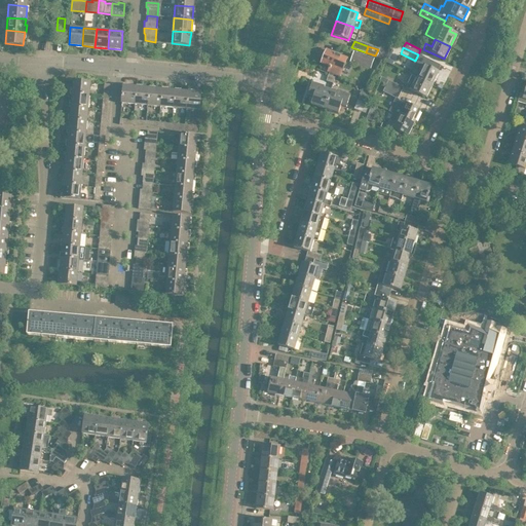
[(326,71),(338,76),(346,59),(326,50),(321,63),(328,66),(326,71)]
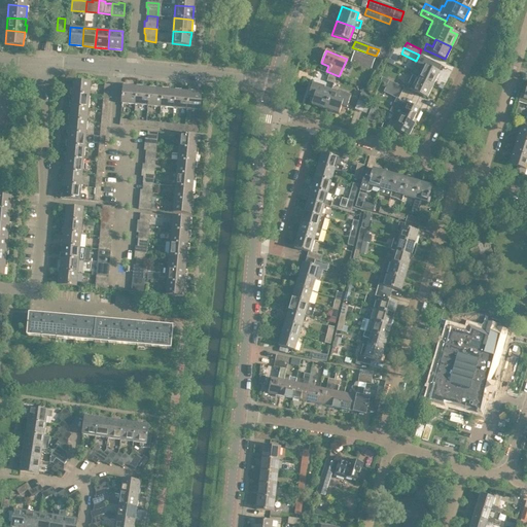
[(350,61),(371,68),(374,58),(354,51),(350,61)]
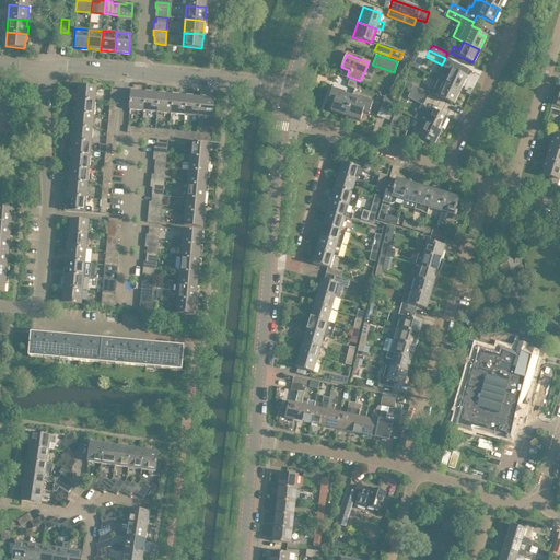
[(443,82),(459,90),(466,77),(454,71),(454,70),(444,66),(441,71),(446,74),(443,82)]
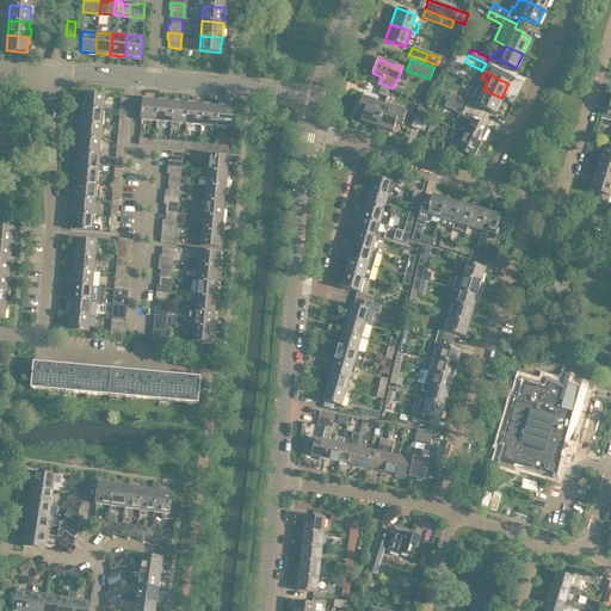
[(501,98),(483,90),(477,87),(470,102),(481,107),(481,106),(494,112),(501,98)]
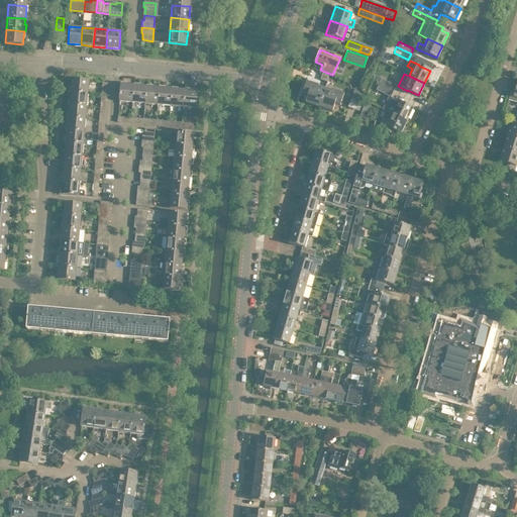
[(89,81),(71,79),(70,92),(88,94),(89,81)]
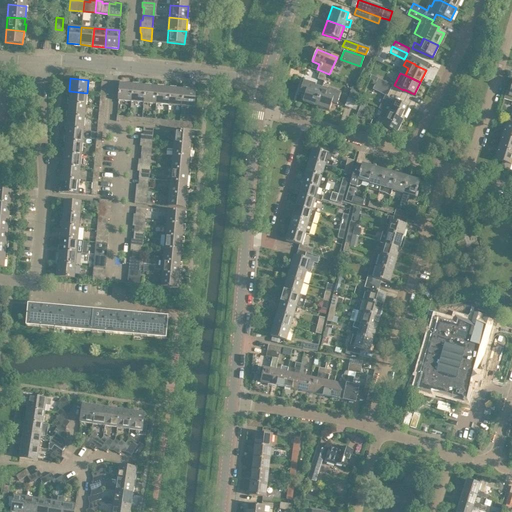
[(374,84),(389,91),(392,85),(377,78),(374,84)]
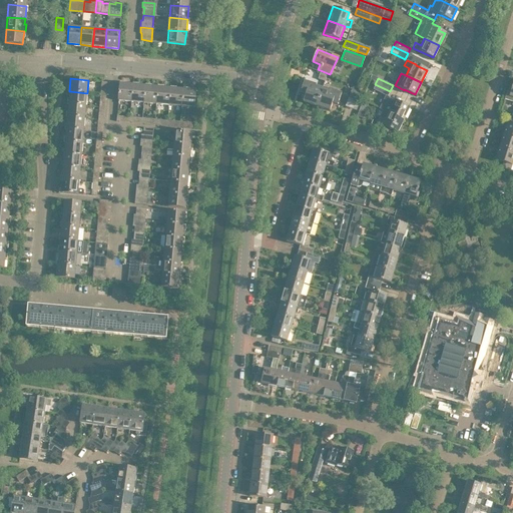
[(316,105),(322,86),(304,80),(300,92),(305,93),(303,101),(316,105)]
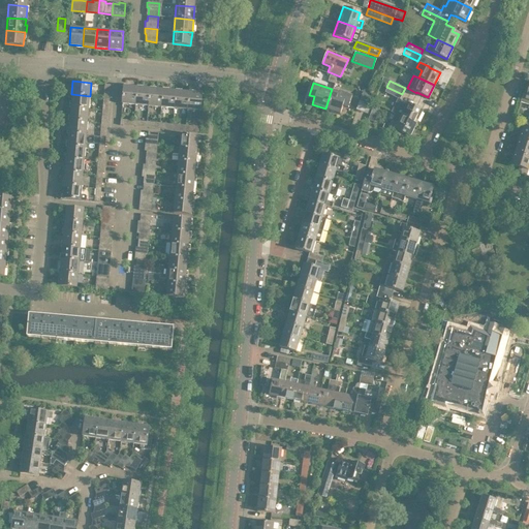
[(124,85),(122,103),(135,104),(136,87),(124,85)]
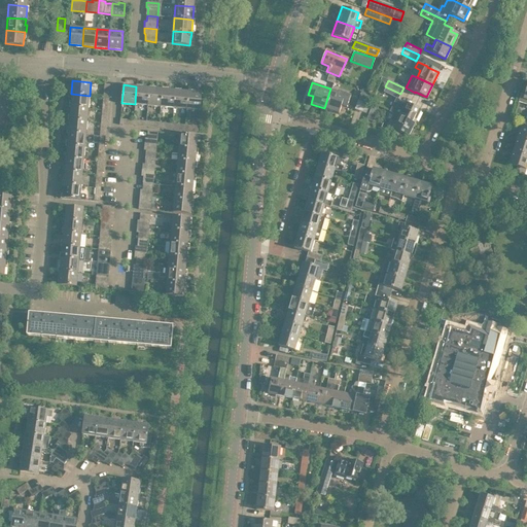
[(526,84),(526,90),(521,89),(518,100),(517,102),(526,105),(525,107),(526,107),(526,84)]
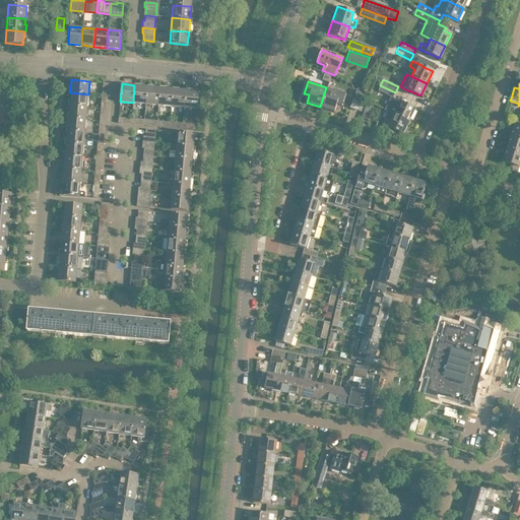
[(133,103),(145,104),(147,86),(134,85),(133,103)]
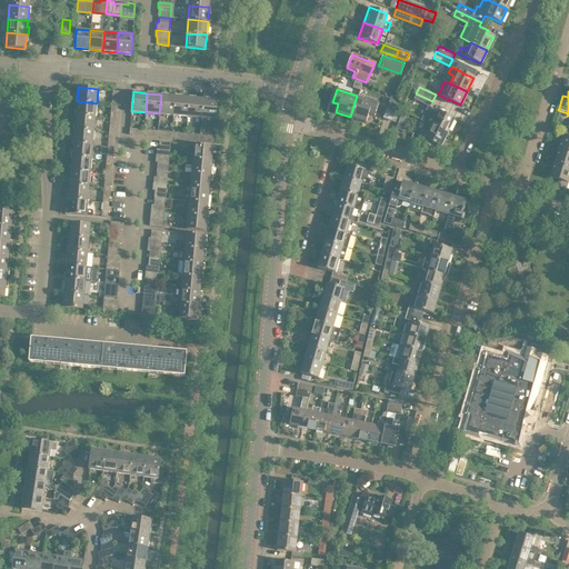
[(429,107),(432,101),(416,93),(413,99),(429,107)]
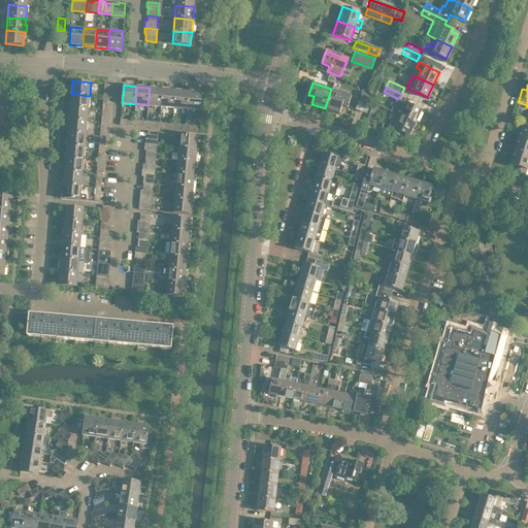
[(147,105),(161,106),(162,89),(150,88),(147,105)]
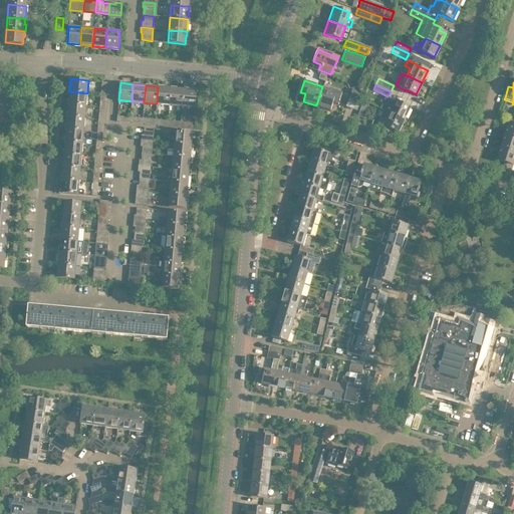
[(359,87),(353,85),(349,96),(354,98),(359,87)]
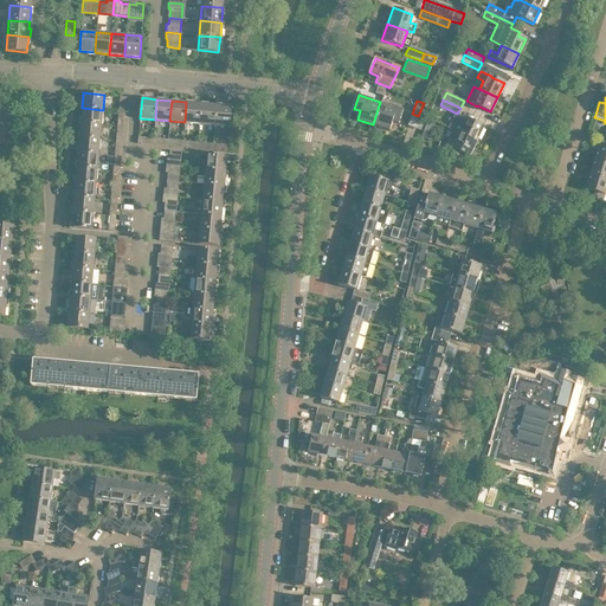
[(185,122),(199,123),(201,103),(186,102),(185,122)]
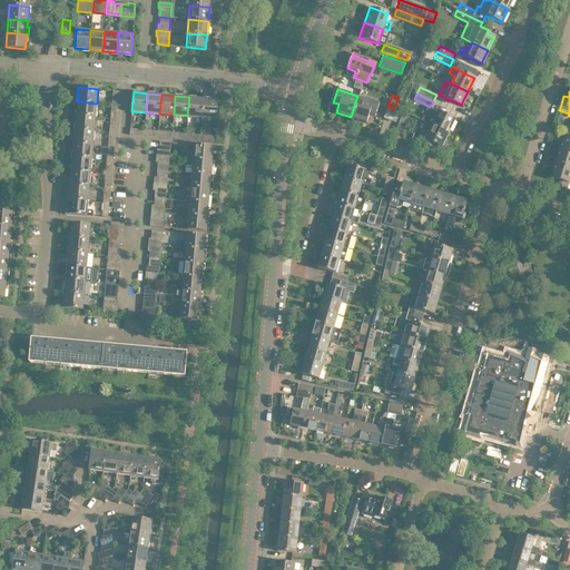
[(379,104),(357,96),(351,118),(365,123),(369,114),(374,116),(379,104)]
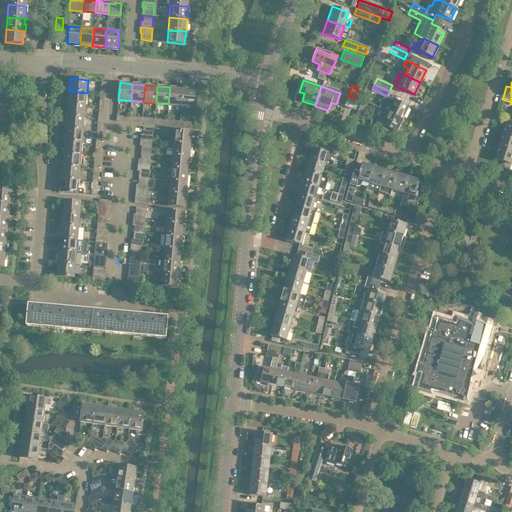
[(168,104),(181,106),(183,88),(170,87),(168,104)]
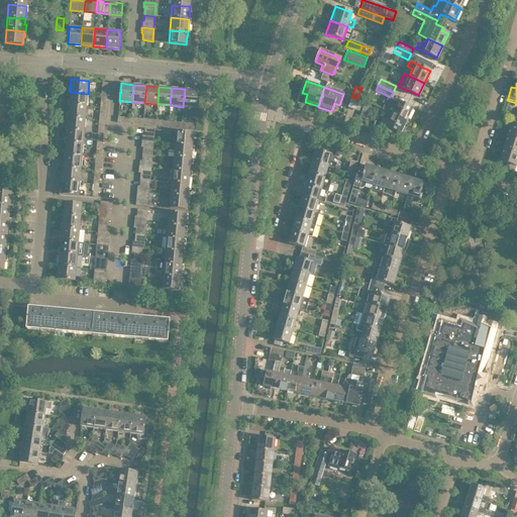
[(363,101),(367,90),(362,88),(356,99),(363,101)]
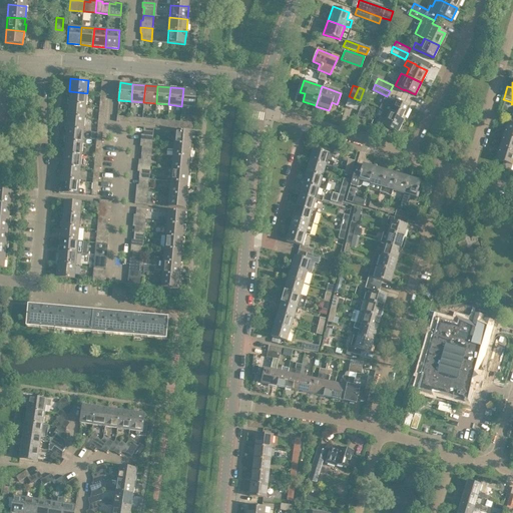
[(181,106),(194,107),(195,90),(183,88),(181,106)]
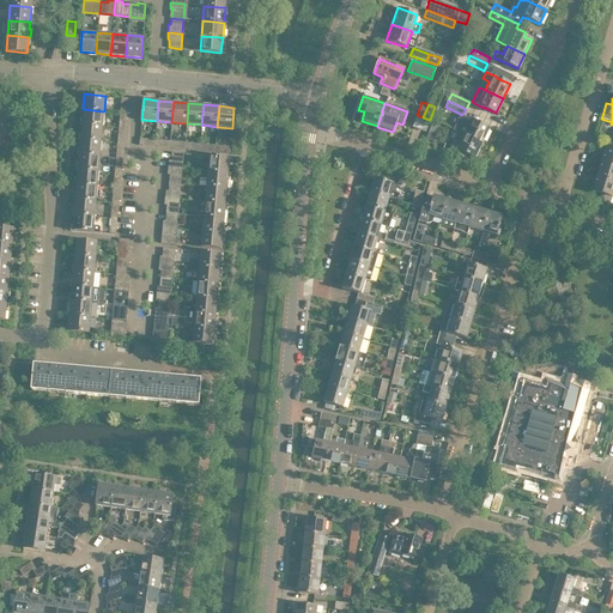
[(83,109),(82,125),(103,126),(104,111),(83,109)]
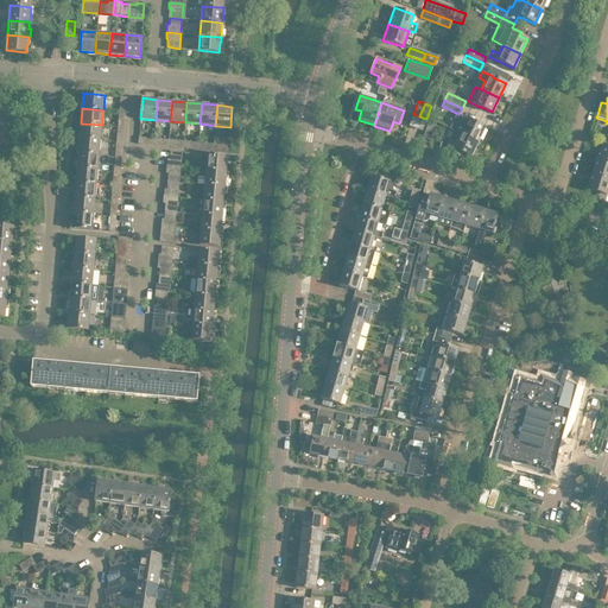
[(460,133),(477,143),(485,128),(470,121),(472,121),(456,114),(453,121),(449,128),(460,133)]
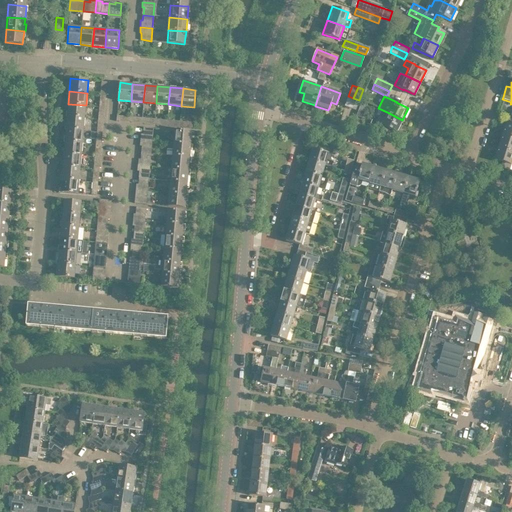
[(361,101),(356,116),(362,118),(367,103),(361,101)]
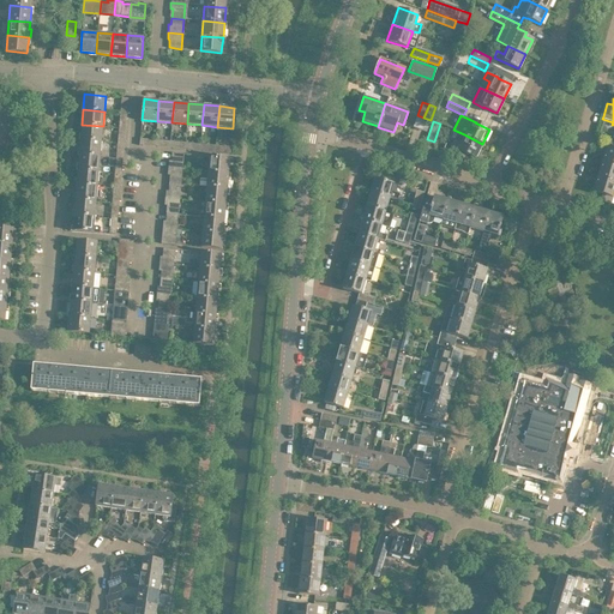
[(82,125),(80,139),(102,142),(103,126),(82,125)]
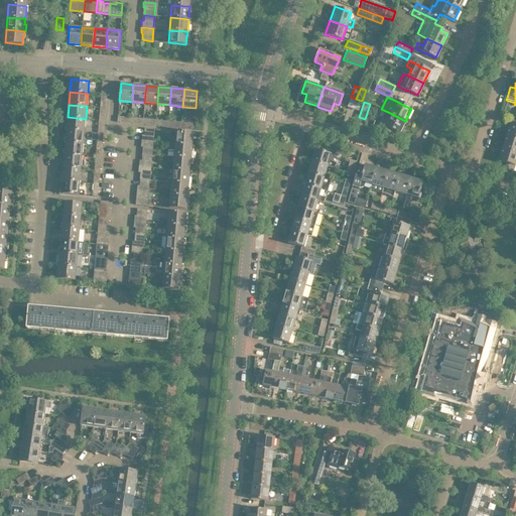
[(399,133),(405,121),(390,113),(386,120),(381,118),(377,127),(389,133),(391,129),(399,133)]
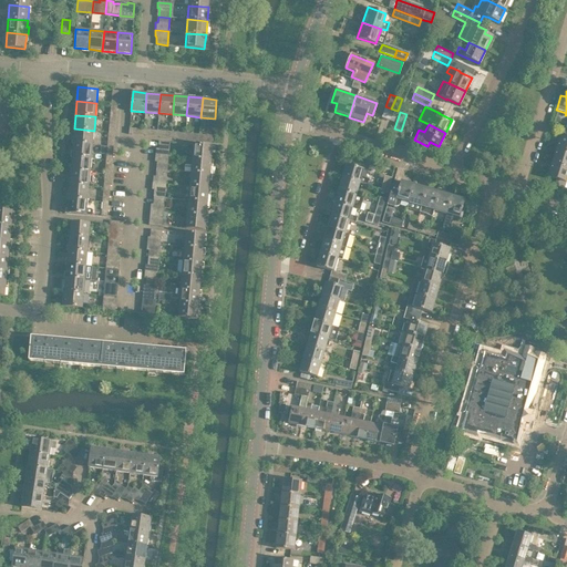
[(74,129),(73,143),(92,144),(94,131),(74,129)]
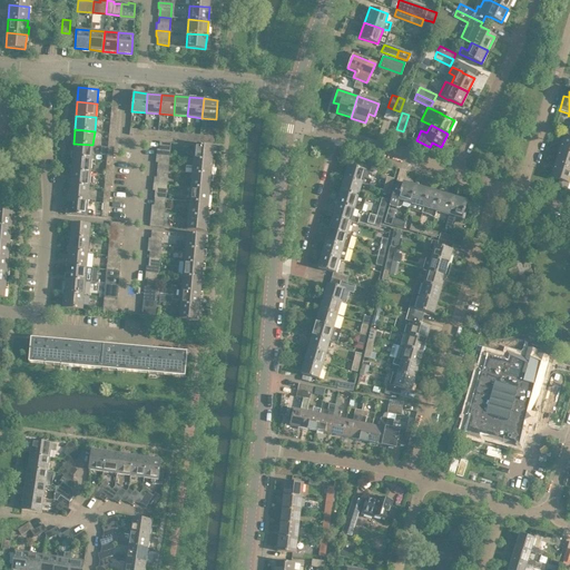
[(569,138),(562,136),(558,150),(569,154),(569,138)]
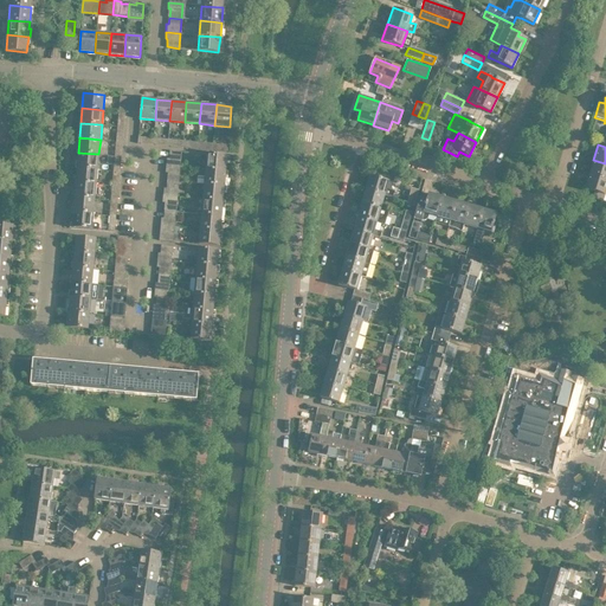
[(165,165),(180,167),(181,150),(169,149),(168,158),(166,158),(165,165)]
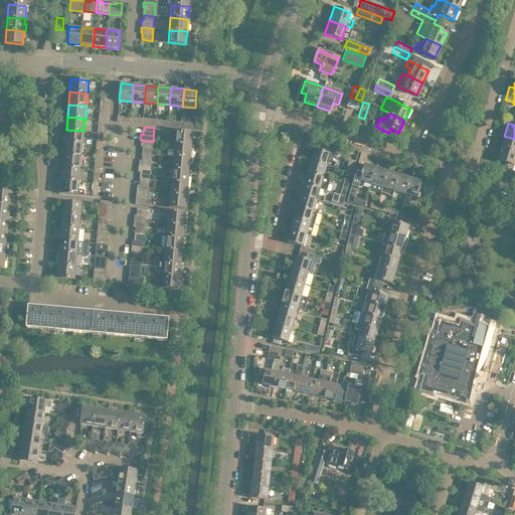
[(66,130),(65,142),(82,144),(83,131),(66,130)]
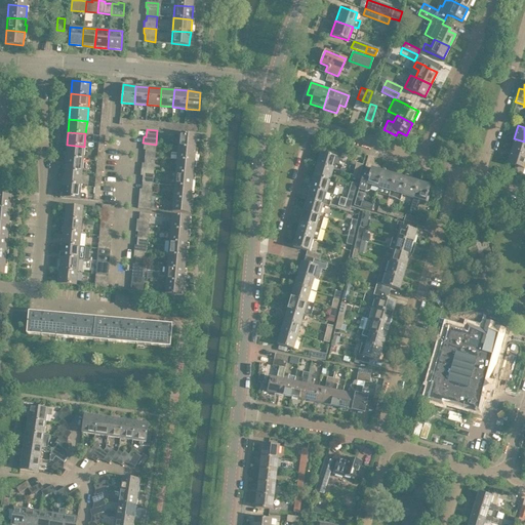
[(195,148),(196,134),(178,133),(177,147),(195,148)]
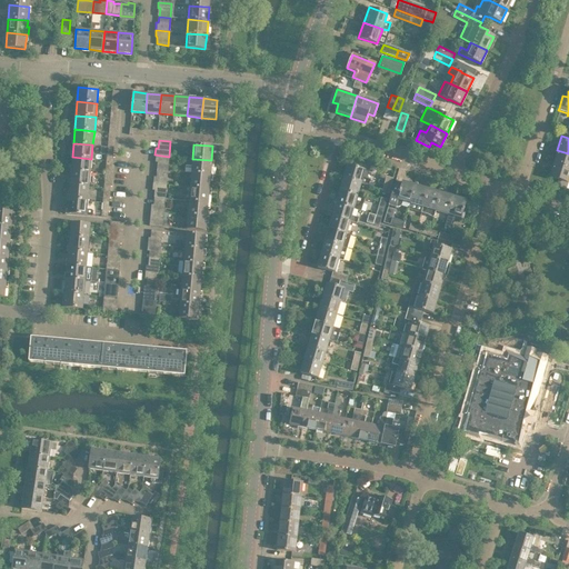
[(568,153),(557,150),(553,163),(568,168),(568,153)]
